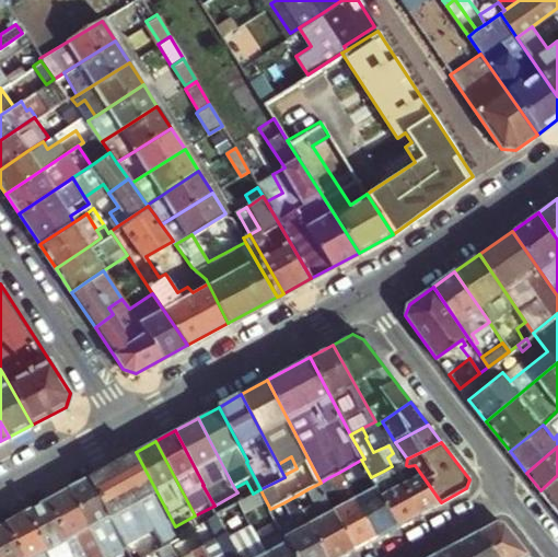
[(175,526),(136,452),(90,477),(127,549),(157,534),(164,548),(171,545),(182,538),(175,526)]
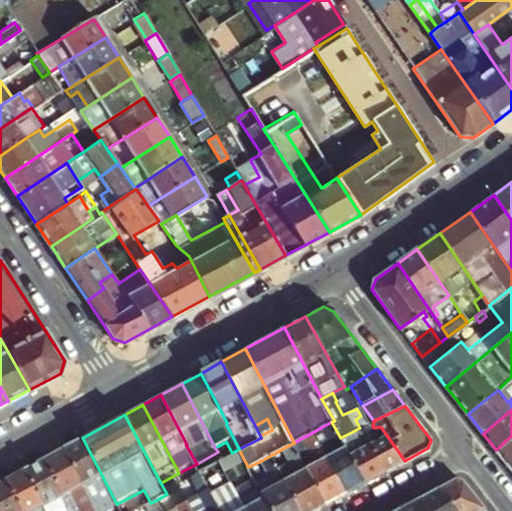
[(365,426),(360,416),(355,420),(359,428),(365,426)]
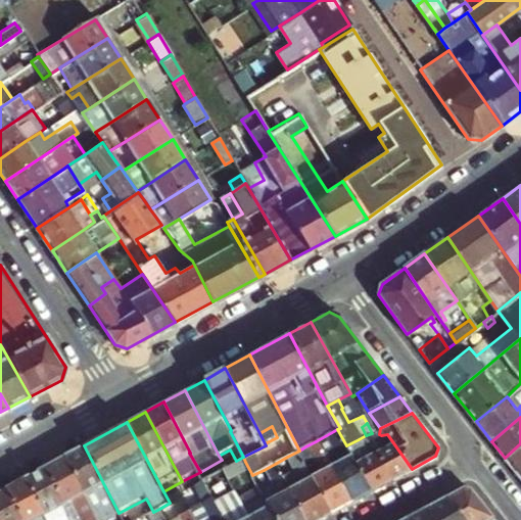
[(379,434),(380,428),(372,433),(381,450),(375,453),(390,480),(412,469),(387,434),(381,435),(379,434)]
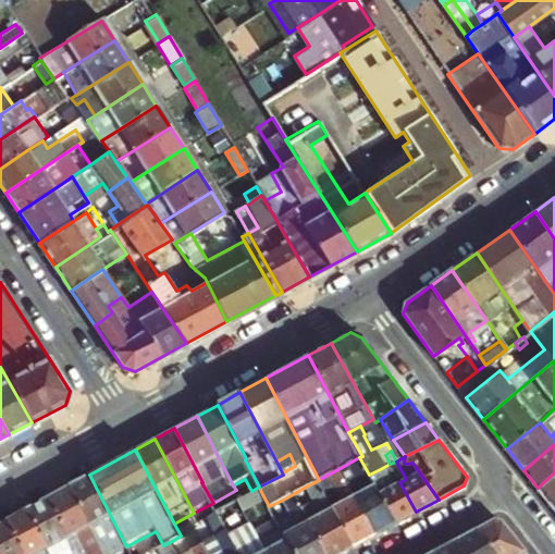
[(359,457),(336,470),(372,536),(394,524),(369,475),(359,457)]
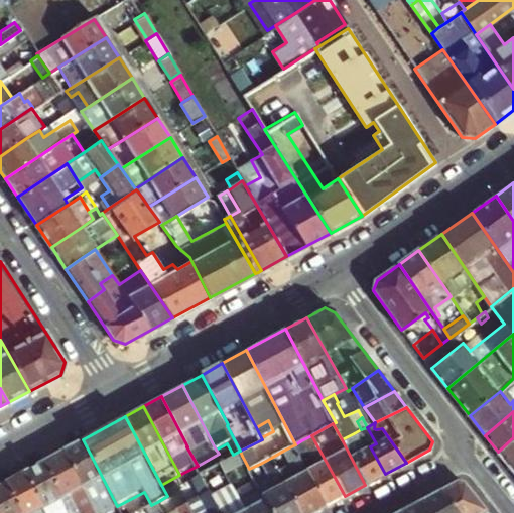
[(354,433),(342,439),(365,485),(385,474),(370,446),(365,435),(357,439),(354,433)]
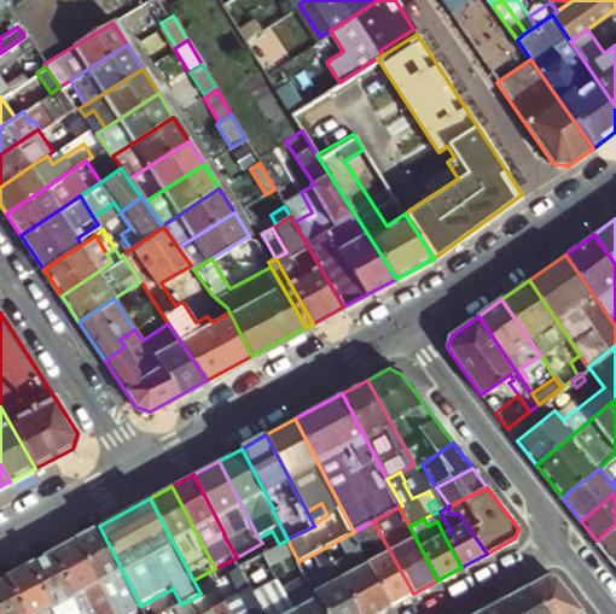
[(381,561),(370,567),(390,607),(413,594),(373,521),(361,527),(381,561)]
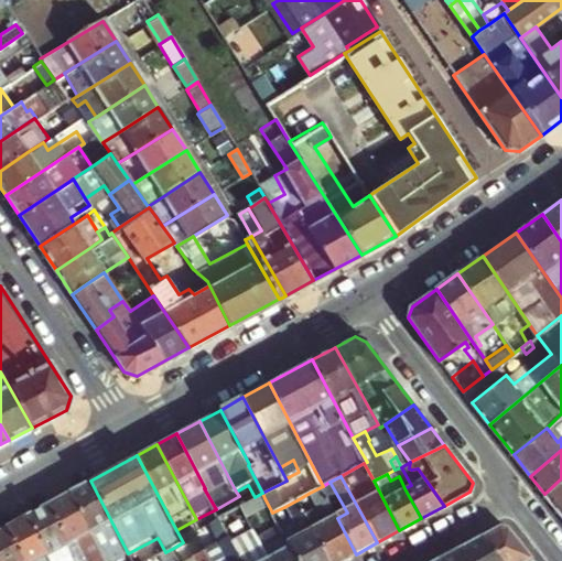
[(561,478),(544,494),(560,514),(561,511),(561,478)]
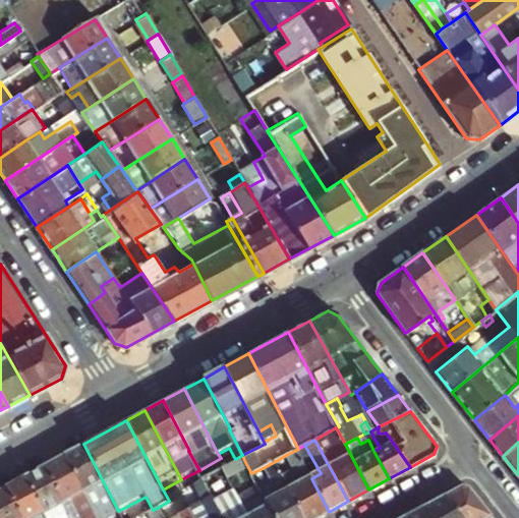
[(83,444),(63,454),(97,517),(105,517),(118,511),(83,444)]
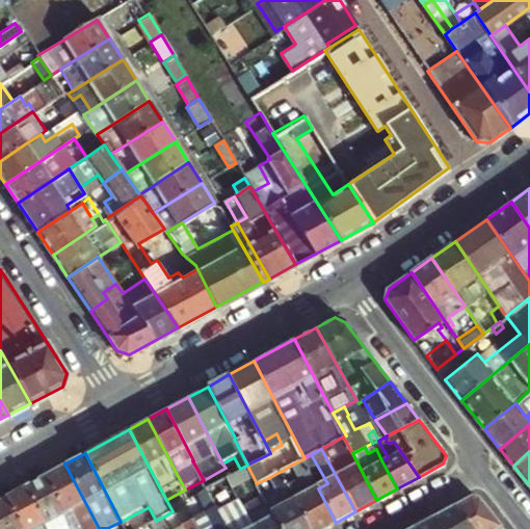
[(322,528),(336,523),(318,488),(302,459),(292,465),(307,493),(294,499),(309,528),(322,528)]
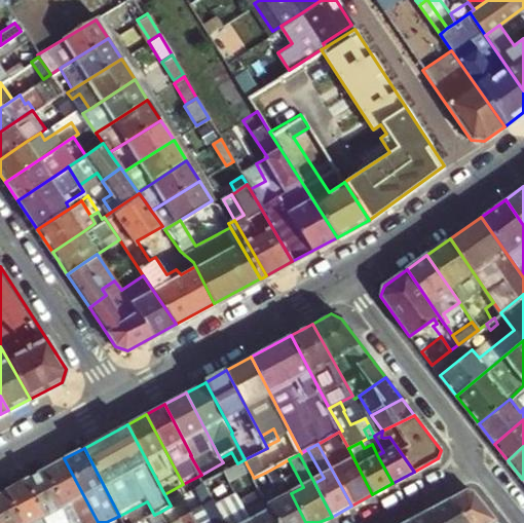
[(98,522),(64,458),(45,469),(74,522),(98,522)]
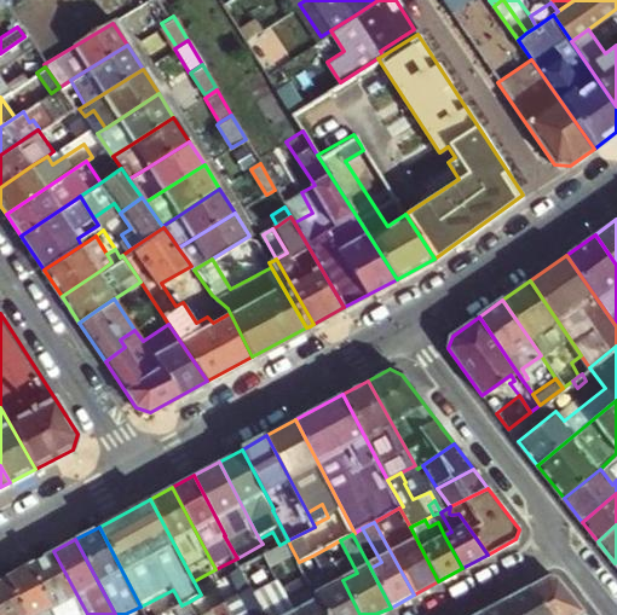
[(288,540),(280,545),(283,550),(290,546),(288,540)]
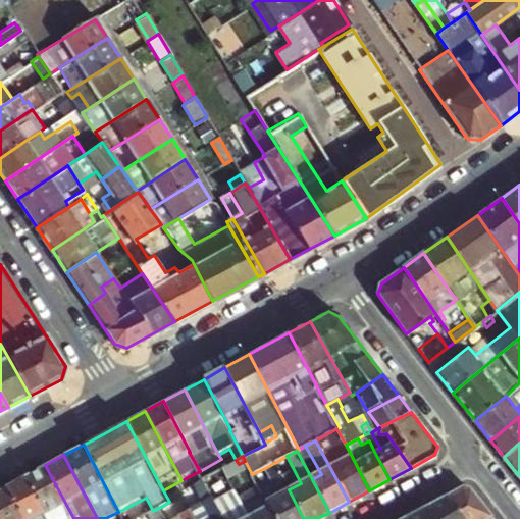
[(277,496),(266,502),(274,518),(303,518),(289,489),(274,463),(263,469),(269,480),(277,496)]
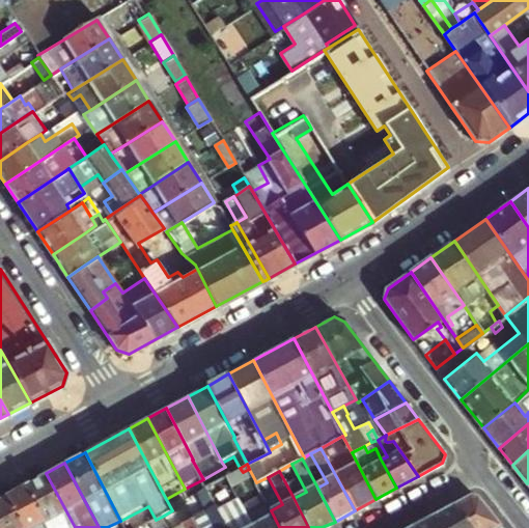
[(75,527),(46,473),(24,484),(47,527),(75,527)]
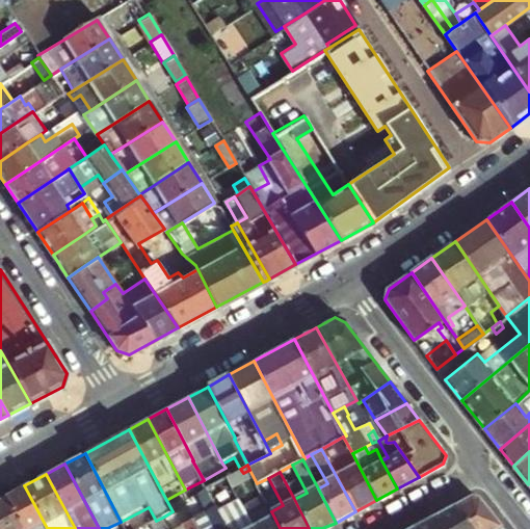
[(239,494),(241,498),(245,506),(236,510),(239,518),(245,514),(253,528),(280,528),(271,511),(263,496),(257,484),(239,494)]
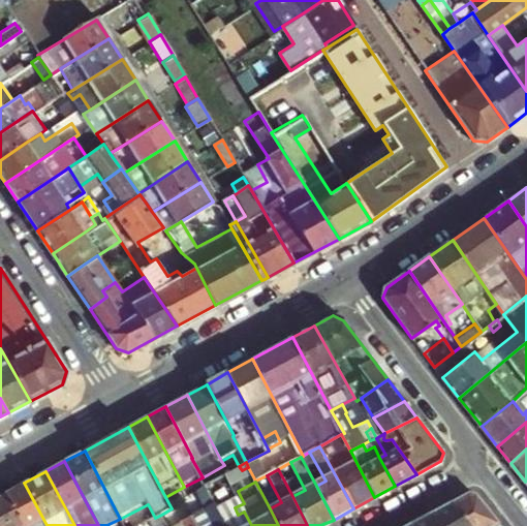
[(47,525),(24,483),(4,494),(21,525),(47,525)]
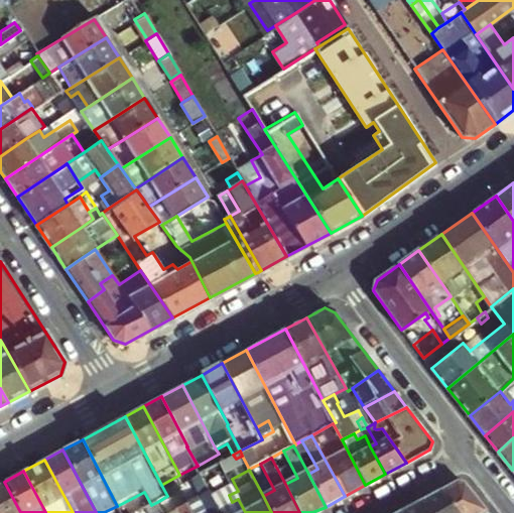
[(255,481),(263,496),(274,490),(266,475),(255,481)]
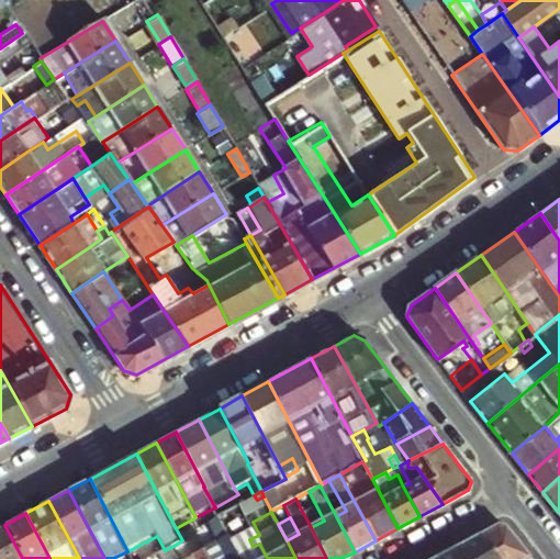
[(226,533),(220,521),(209,526),(217,544),(228,538),(226,533)]
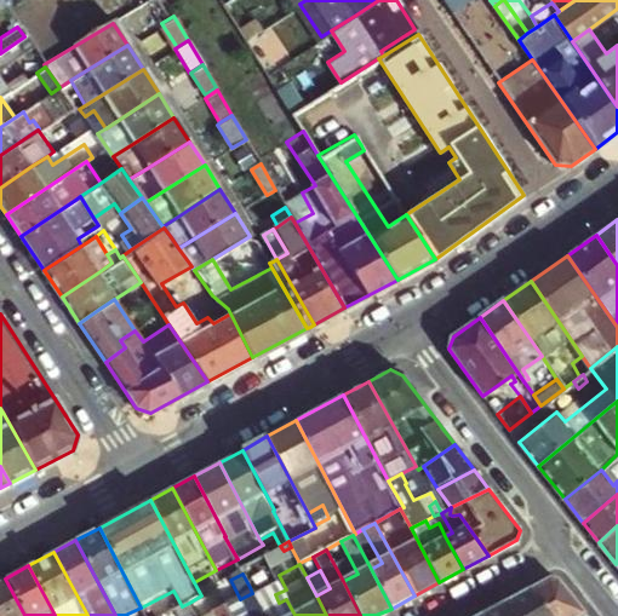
[(550,615),(588,615),(558,580),(549,577),(528,588),(550,615)]
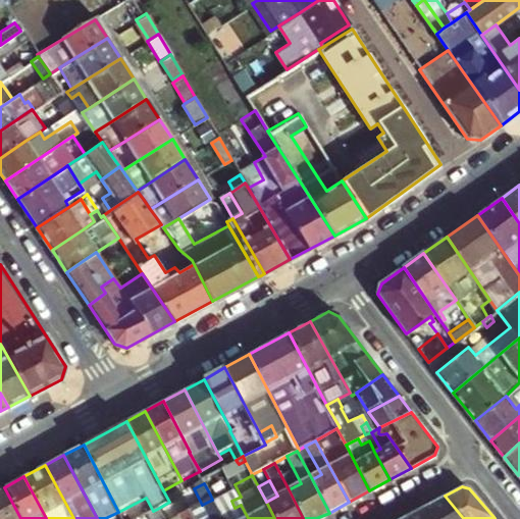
[(20,518),(4,487),(0,489),(0,518),(20,518)]
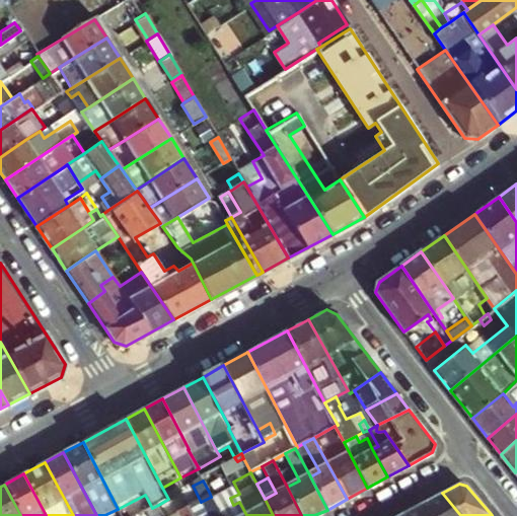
[(209,492),(211,497),(221,515),(246,515),(239,502),(233,505),(230,498),(239,494),(235,486),(227,491),(224,485),(209,492)]
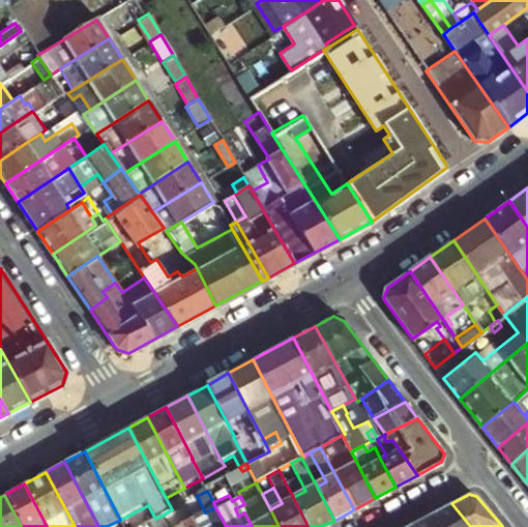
[(172,509),(162,516),(167,526),(197,526),(184,502),(172,509)]
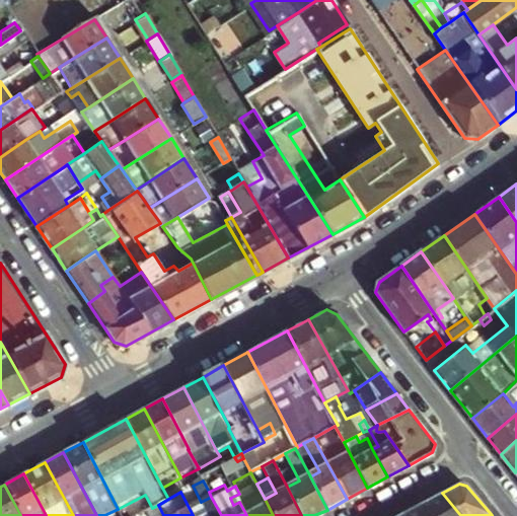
[(460,515),(442,493),(423,504),(429,515),(460,515)]
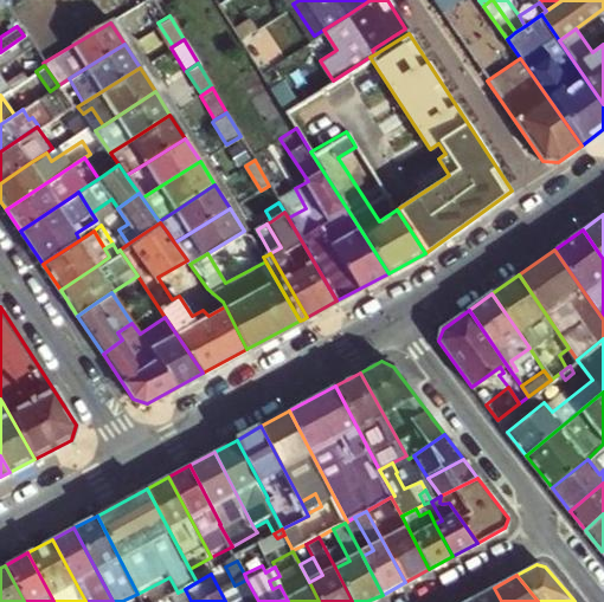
[(243,601),(258,601),(246,580),(235,586),(243,601)]
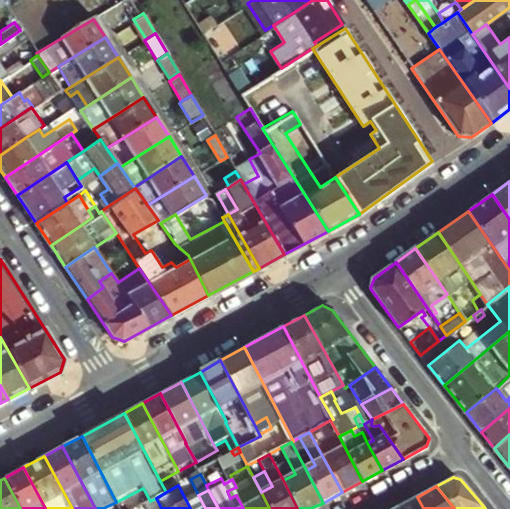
[(423,508),(417,497),(397,508),(423,508)]
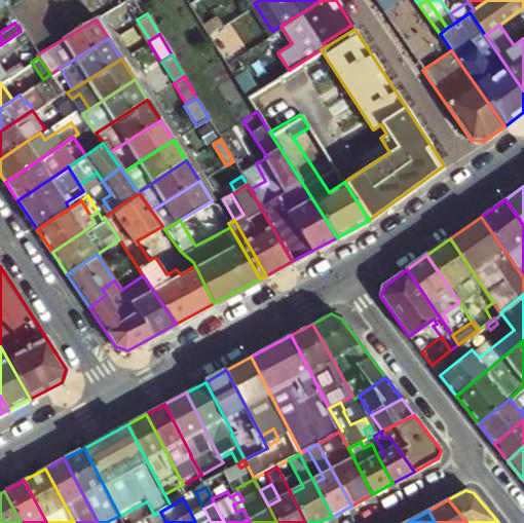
[(149,522),(165,522),(160,512),(154,515),(148,519),(149,522)]
